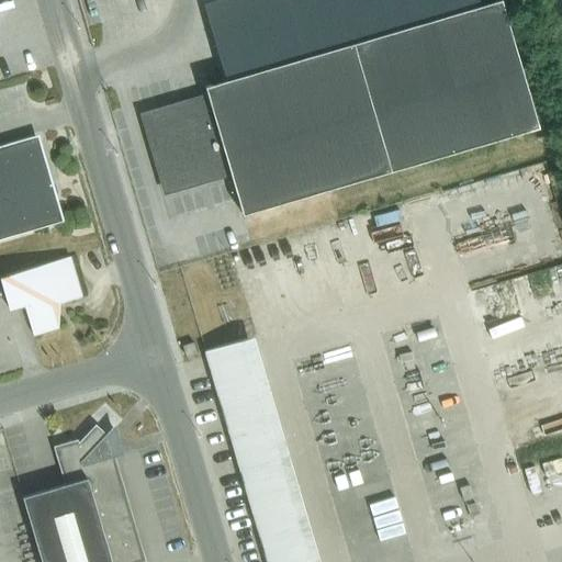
[(225,80),(204,86),(205,88),(208,97),(211,108),(181,116),(178,105),(144,115),(166,190),(229,171),(232,180),(238,200),(242,214),(534,127),(538,126),(501,0),(495,0),(486,3),(480,4),(478,0),(217,0),(203,4),(225,80)]
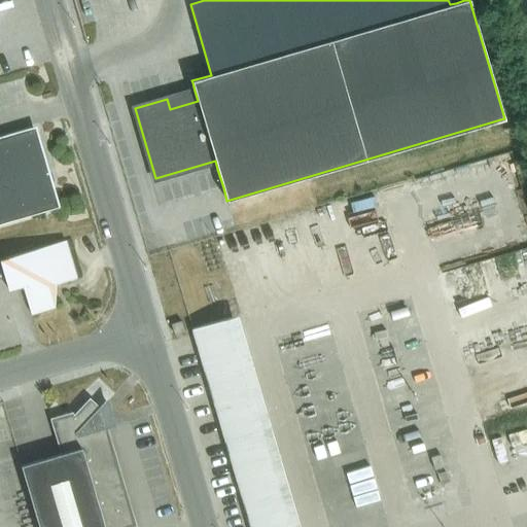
[(195,90),(166,99),(169,109),(198,100),(195,90)]
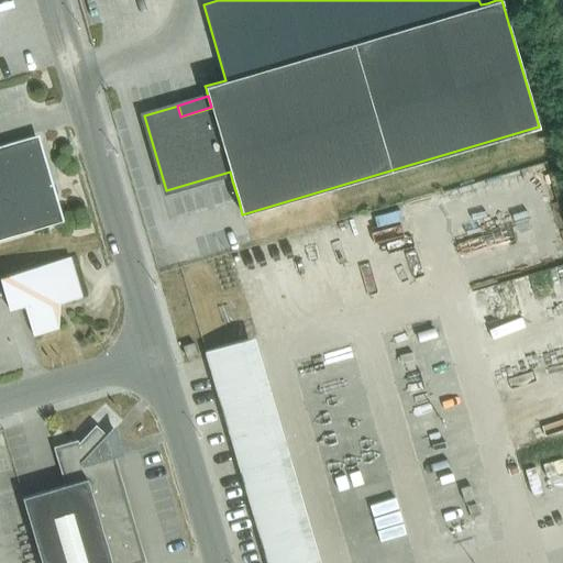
[(0,239),(57,222),(32,136),(0,145),(0,239)]
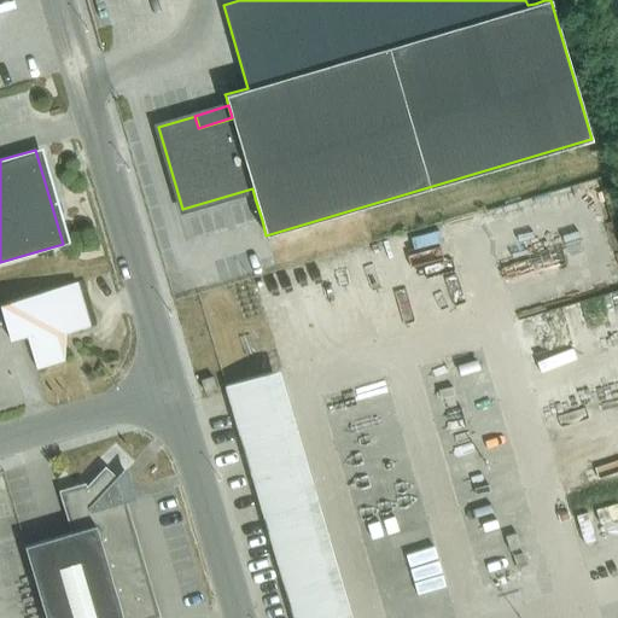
[(89,326),(76,281),(0,303),(0,305),(10,339),(27,334),(36,368),(64,360),(57,336),(89,326)]
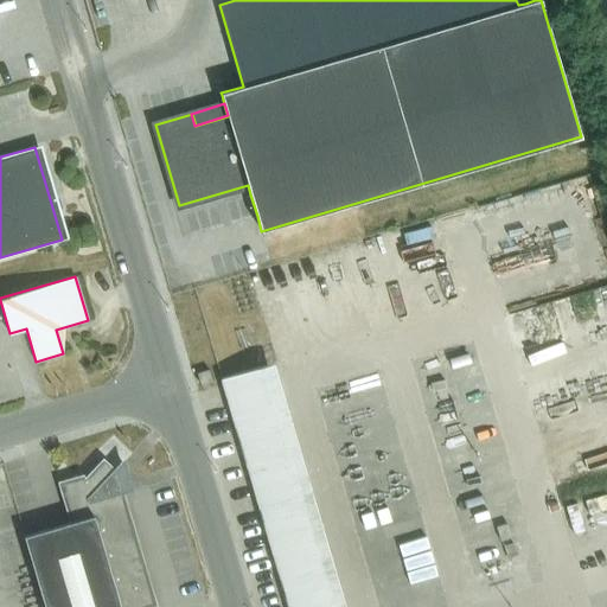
[(224,360),(289,606),(351,606),(281,345),(224,360)]
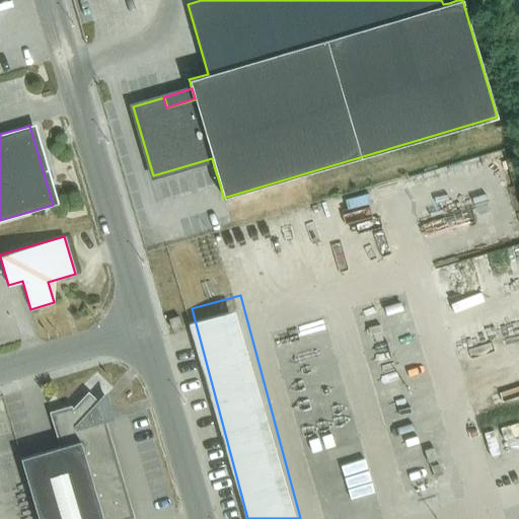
[(168,319),(170,323),(171,328),(181,325),(178,316),(168,319)]
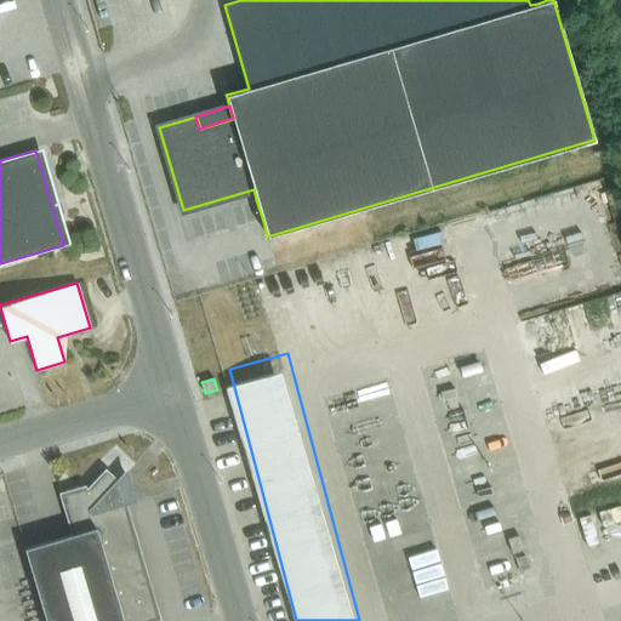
[(120,482),(106,468),(86,489),(85,485),(60,493),(58,493),(70,534),(46,541),(24,548),(45,620),(153,620),(160,619),(126,505),(120,482)]
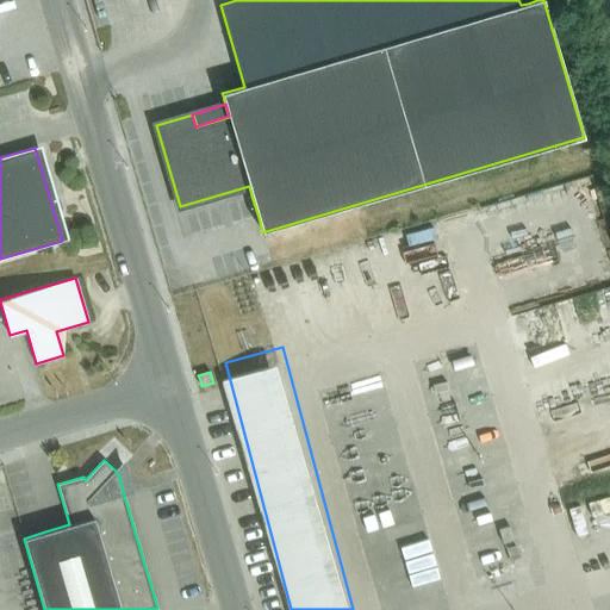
All buildings are outlined.
